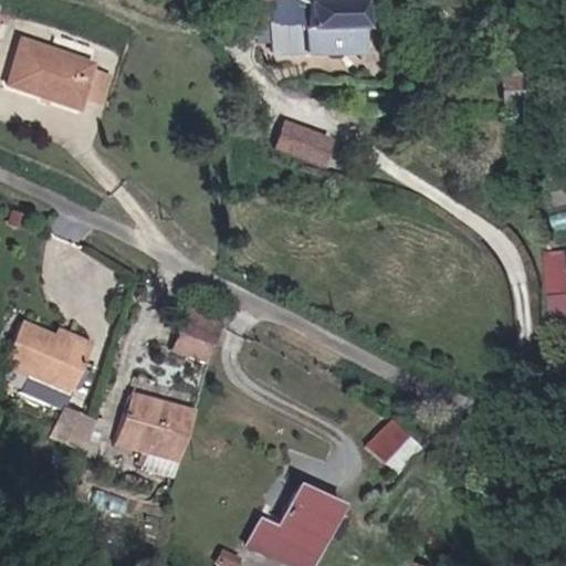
[(368,52),(367,2),(307,3),(308,53),(368,52)]
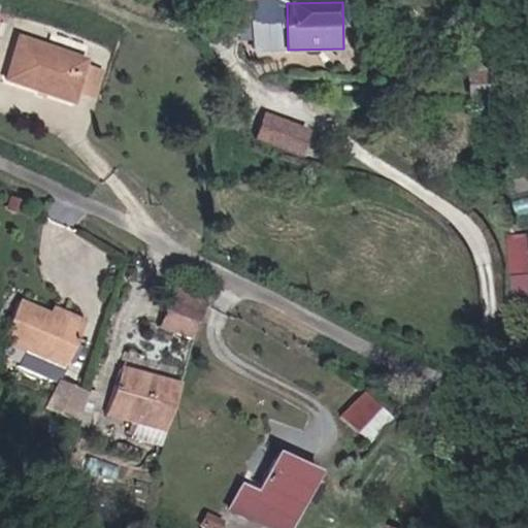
[(78,98),(92,56),(26,34),(12,76),(78,98)]
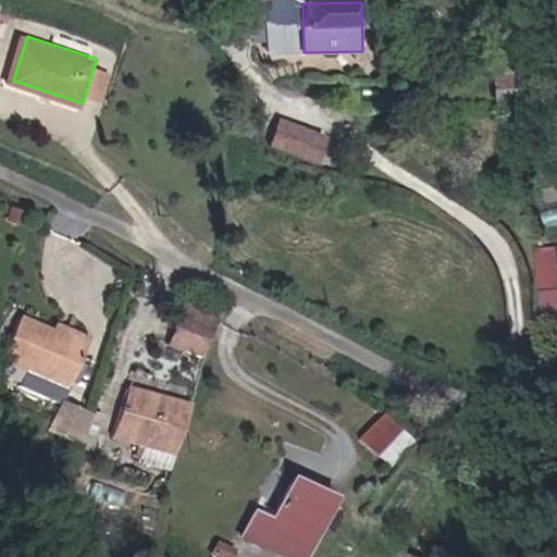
[(104,97),(113,71),(95,65),(87,90),(104,97)]
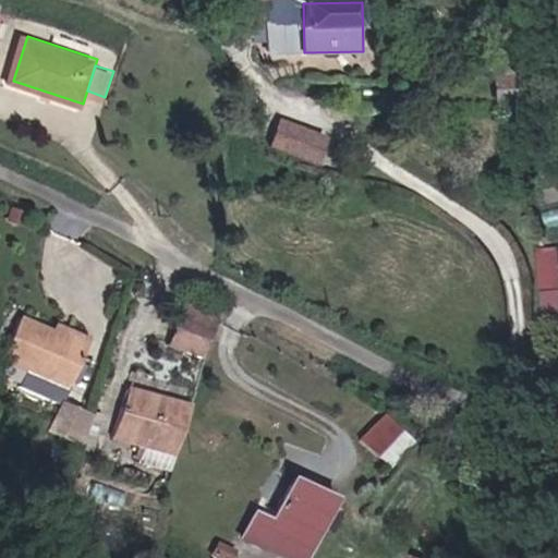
[(328,136),(281,119),(270,147),(317,165),(328,136)]
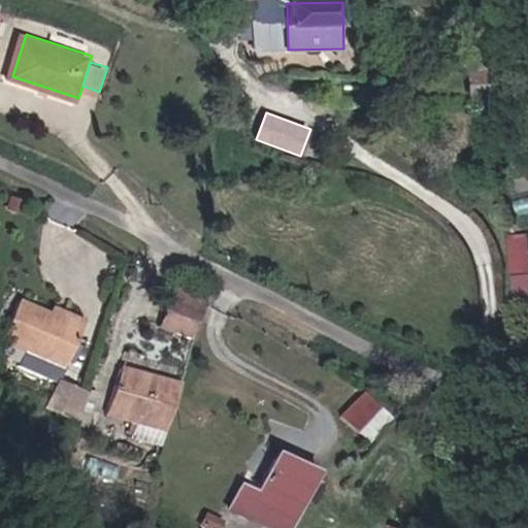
[(513,299),(527,297),(527,230),(507,231),(513,299)]
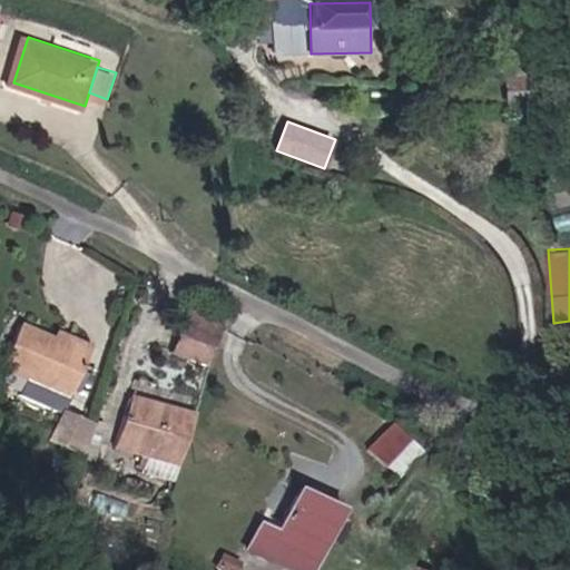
[(208,363),(217,333),(183,323),(174,353),(208,363)]
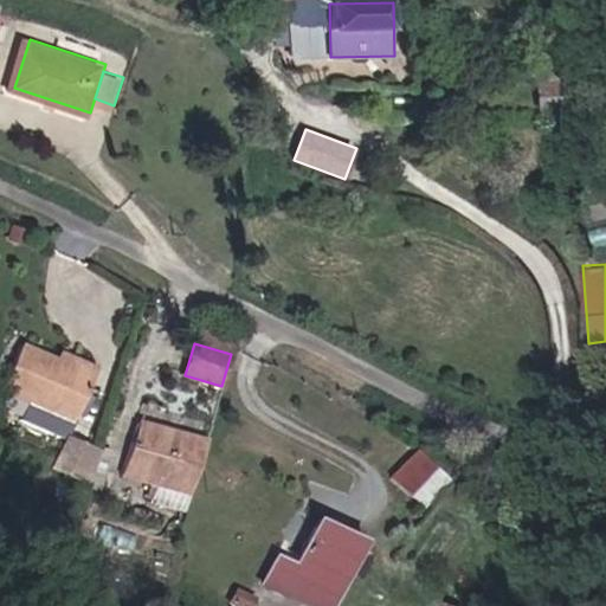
[(75,416),(92,376),(58,361),(23,346),(6,385),(33,397),(24,417),(62,433),(71,414),(75,416)]
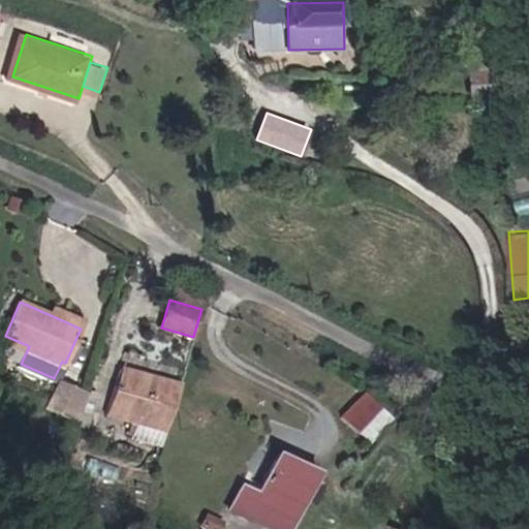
[(55,306),(51,315),(81,329),(85,318),(55,306)]
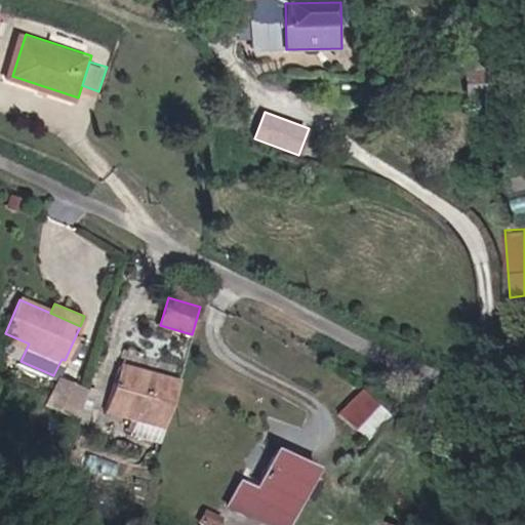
[(135,431),(162,437),(179,379),(123,363),(110,406),(139,414),(135,431)]
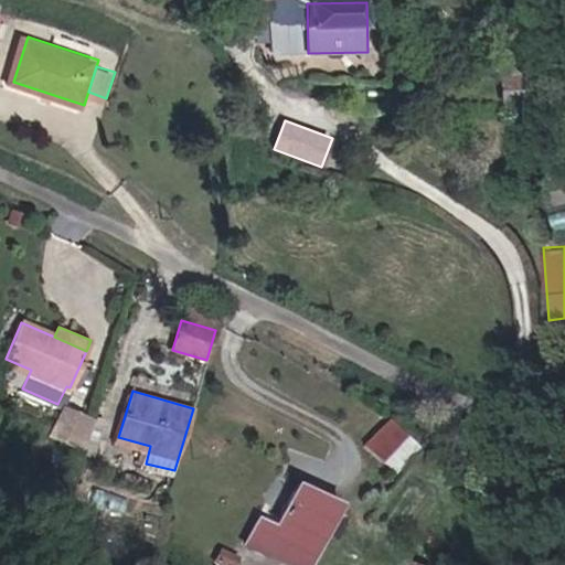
[(52,426),(86,437),(94,416),(60,404),(52,426)]
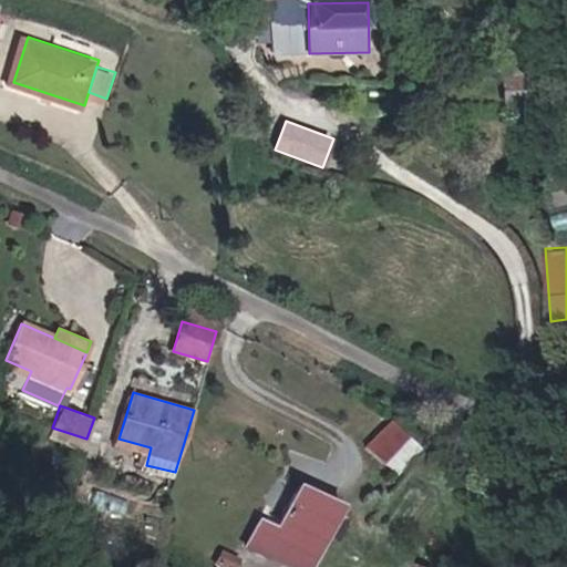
[(399,472),(421,445),(391,420),(369,446),(399,472)]
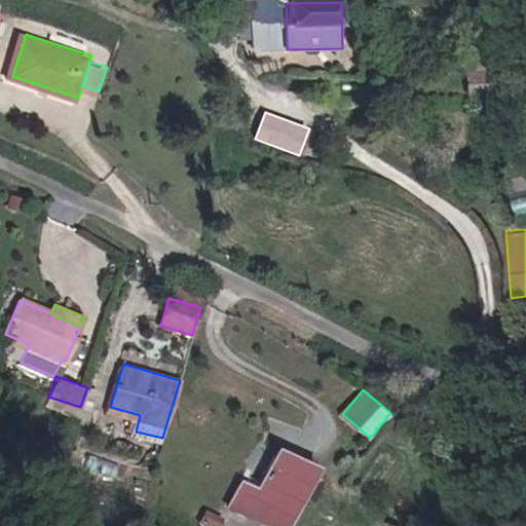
[(266,525),(293,525),(321,466),(278,447),(260,488),(242,480),(229,509),(266,525)]
